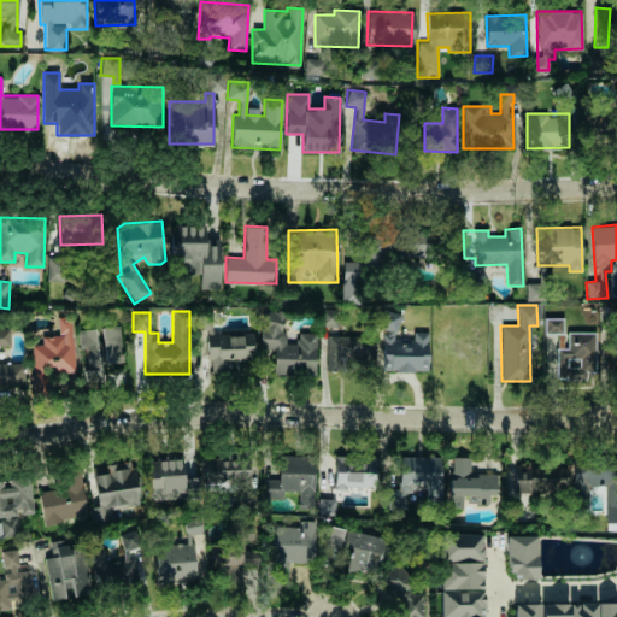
[(274,374),(315,374),(316,333),(297,333),(297,344),(283,342),(285,311),(260,311),(260,348),(274,348),(274,374)]
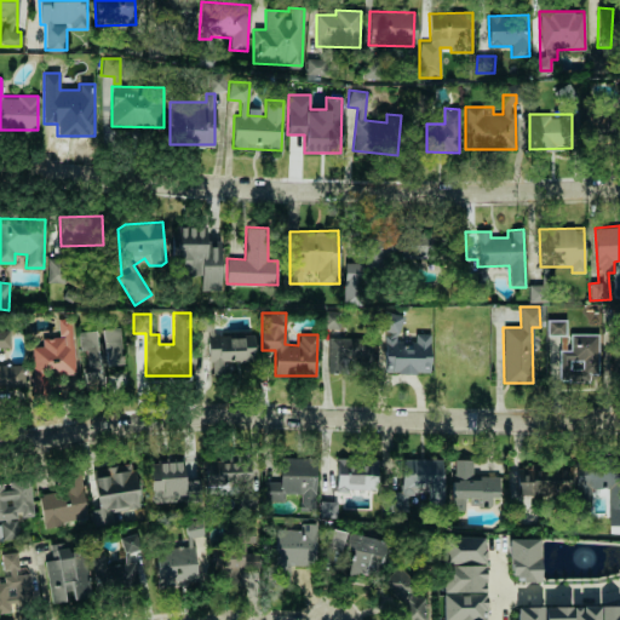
[(430,373),(430,333),(415,333),(415,344),(400,344),(400,315),(383,315),(383,373),(430,373)]
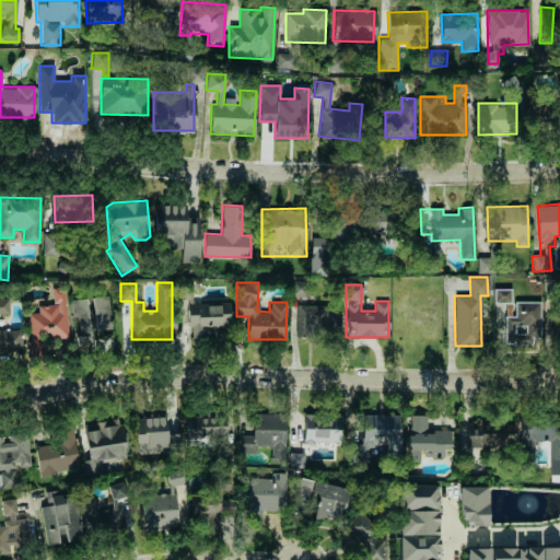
[(68,338),(65,287),(51,288),(51,304),(37,305),(37,312),(27,313),(30,356),(45,354),(45,339),(68,338)]
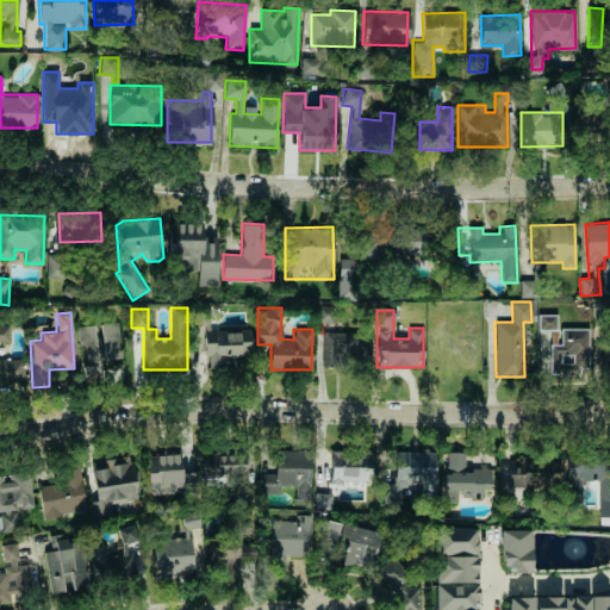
[(537,329),(556,330),(556,315),(537,313),(537,329)]
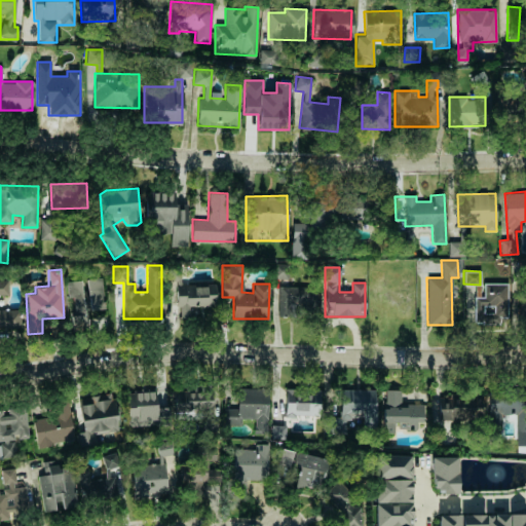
[(67,280),(71,329),(86,327),(84,310),(104,309),(102,277),(67,280)]
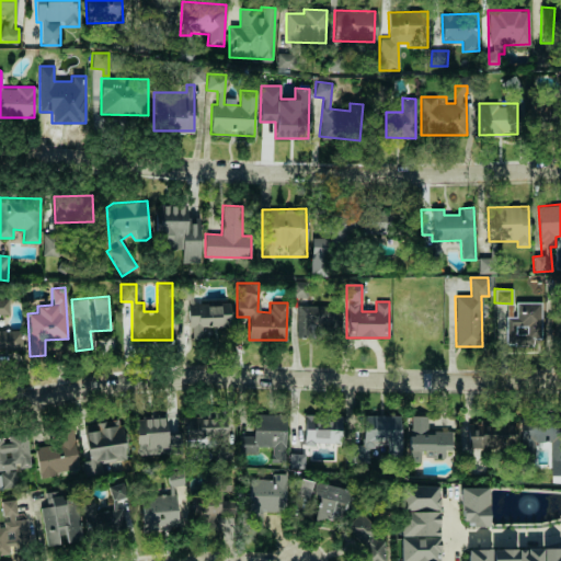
[(0,351),(21,351),(21,330),(0,330),(0,315),(9,315),(9,299),(0,299),(0,351)]
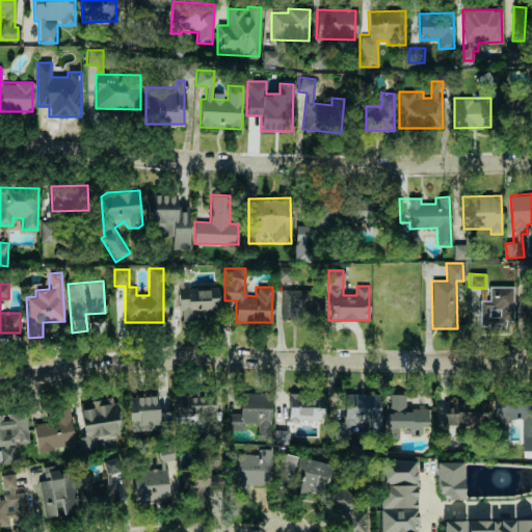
[(480,300),(480,325),(513,325),(512,286),(488,286),(489,300),(480,300)]
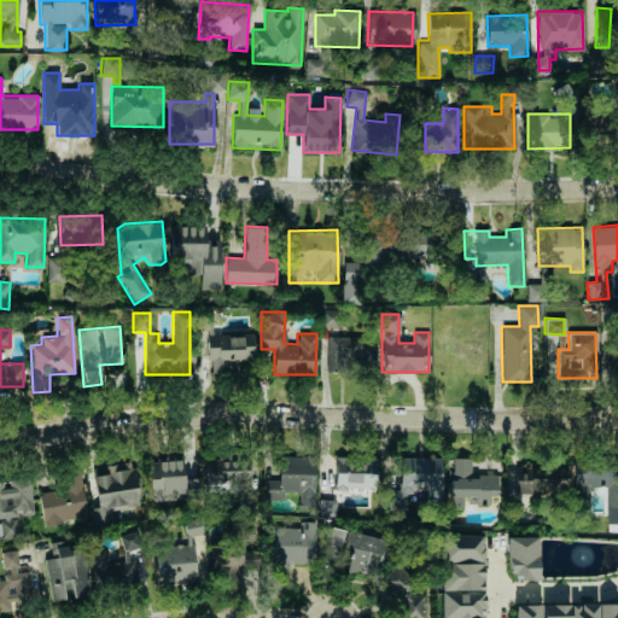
[(208,336),(209,373),(223,373),(223,361),(254,360),(252,333),(208,336)]
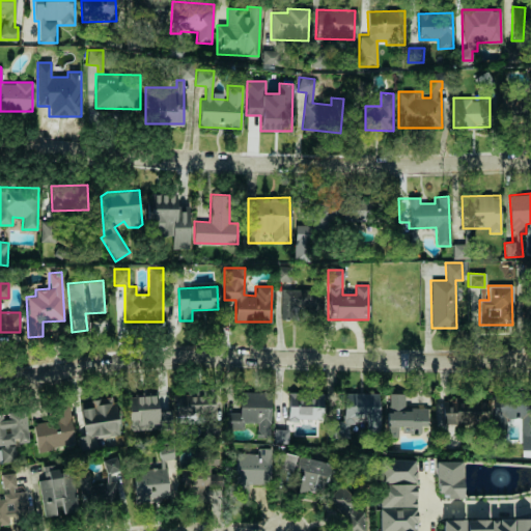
[(296,310),(318,309),(318,288),(280,289),(281,319),(296,319),(296,310)]
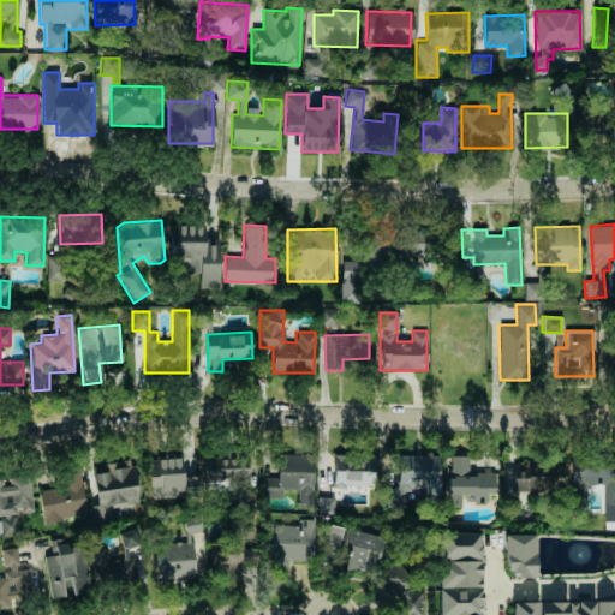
[(203,482),(248,482),(248,451),(231,452),(231,457),(202,458),(203,482)]
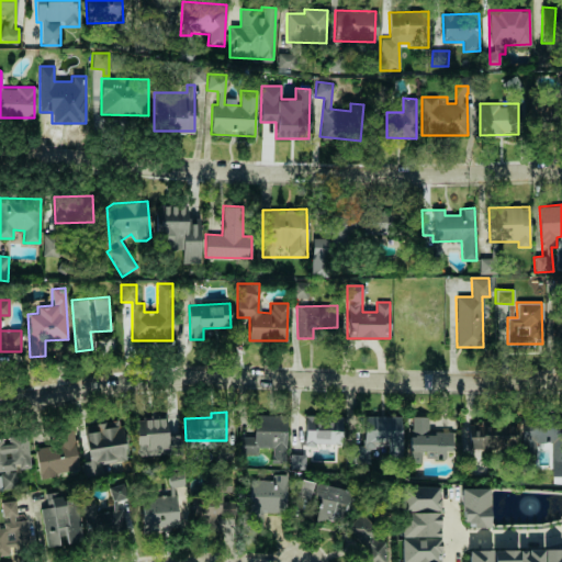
[(285,460),(287,414),(253,414),(253,448),(271,448),(271,460),(285,460)]
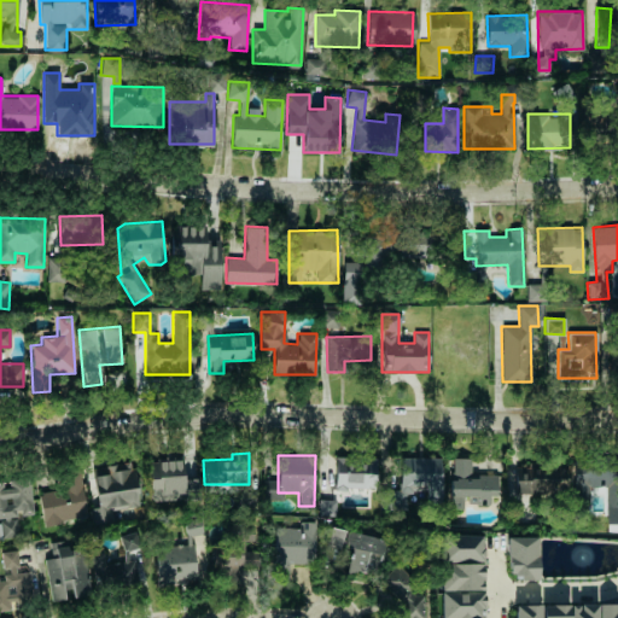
[(375,458),(336,456),(334,489),(375,490),(375,458)]
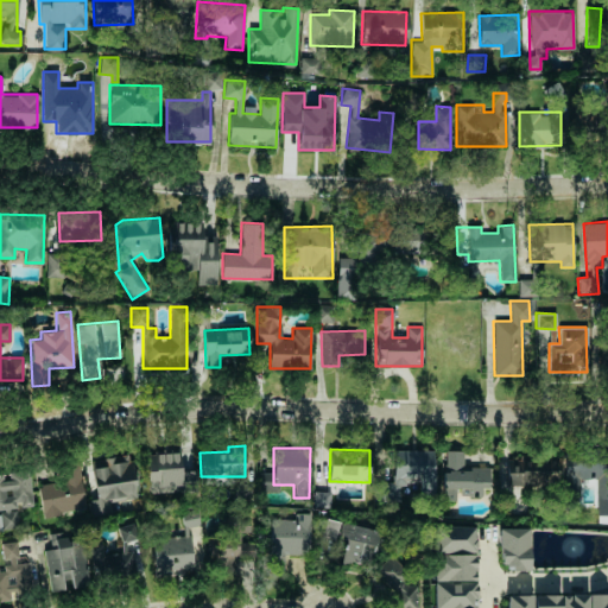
[(432,449),(391,450),(392,481),(374,482),(374,501),(400,501),(399,483),(418,483),(418,494),(434,494),(432,449)]
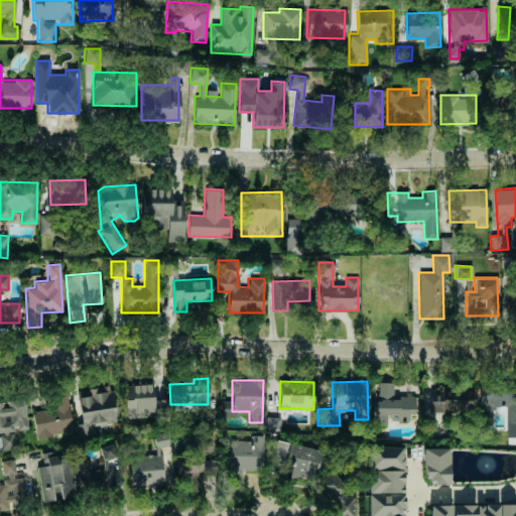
[(375,424),(386,424),(386,416),(414,417),(415,395),(393,395),(393,382),(376,382),(375,424)]
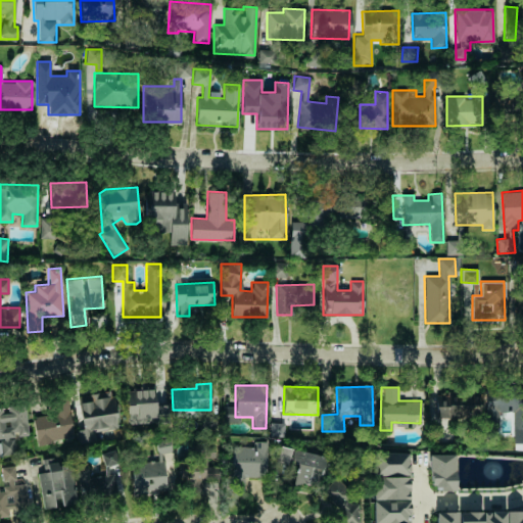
[(78,395),(83,430),(78,430),(79,443),(96,441),(94,431),(116,428),(111,391),(78,395)]
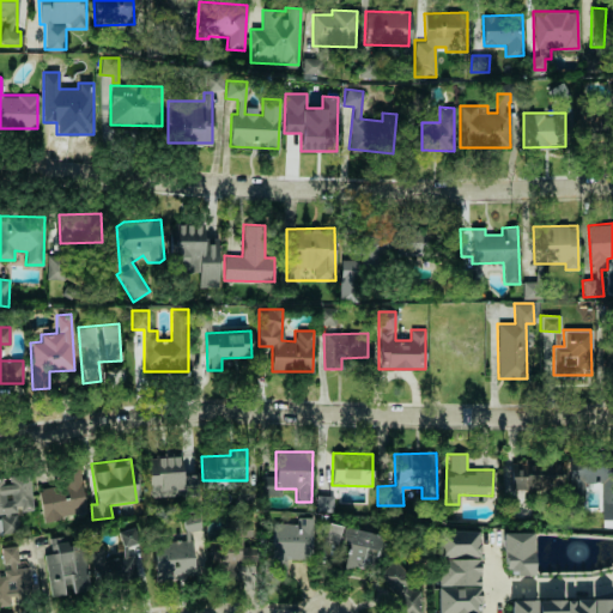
[(612,505),(612,459),(572,461),(572,486),(587,486),(587,507),(612,505)]
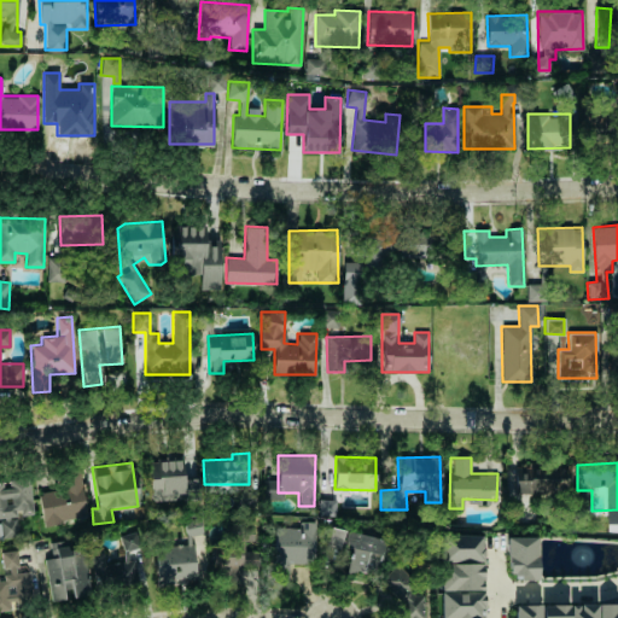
[(567,466),(514,464),(514,491),(566,494),(567,466)]
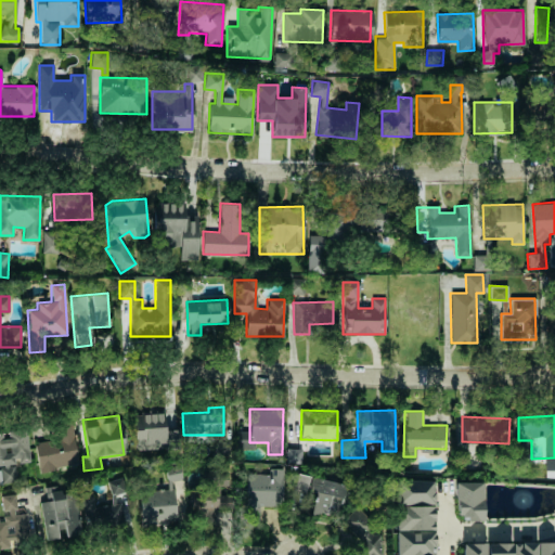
[(78,465),(72,422),(54,424),(55,437),(34,440),(38,470),(78,465)]
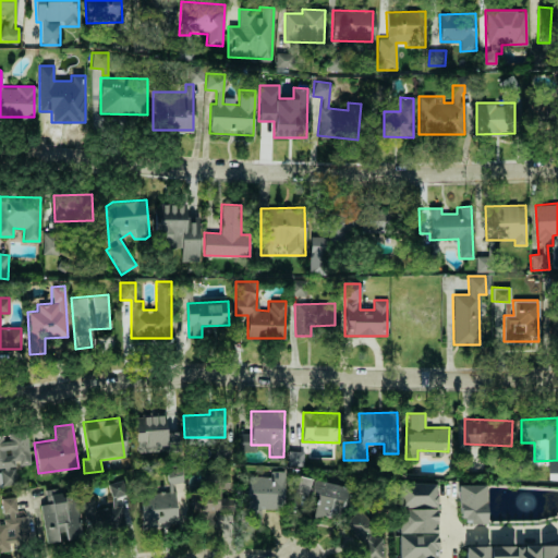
[(0,465),(29,465),(28,433),(0,433),(0,465)]
